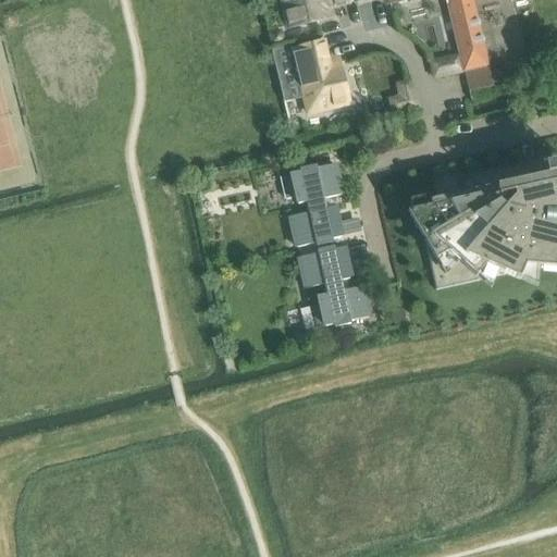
[(329,20),(325,10),(348,4),(346,0),(280,0),(281,4),(287,29),(329,20)]
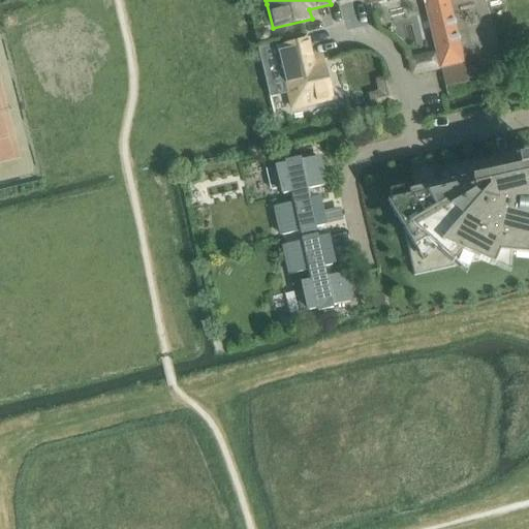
[(423,0),(440,70),(465,64),(448,0),(423,0)]
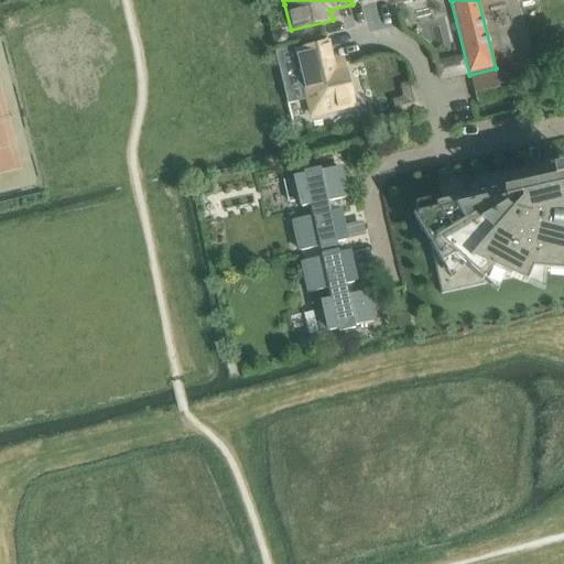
[(273,35),(277,46),(285,45),(283,38),(280,34),(273,35)]
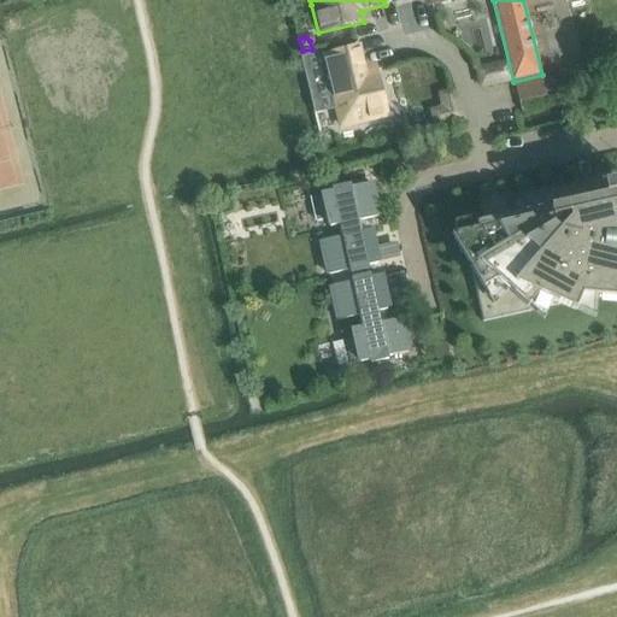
[(363,75),(358,50),(324,58),(336,111),(341,128),(358,124),(386,117),(375,71),(363,75)]
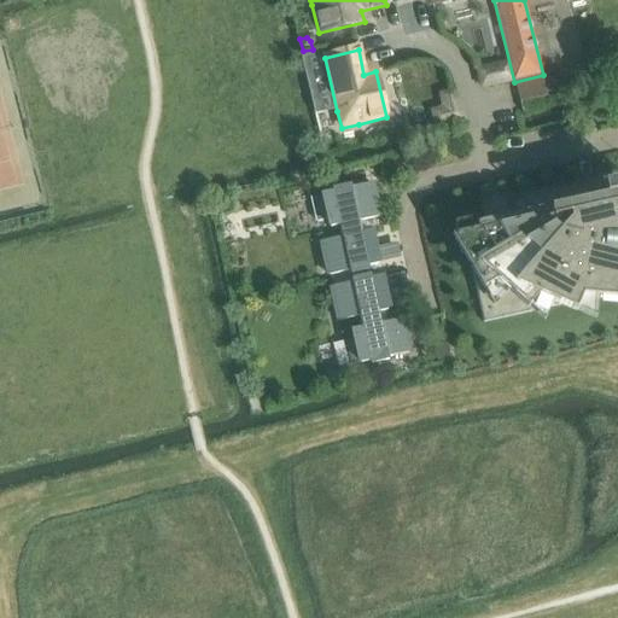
[(483,88),(513,81),(509,64),(478,71),(483,88)]
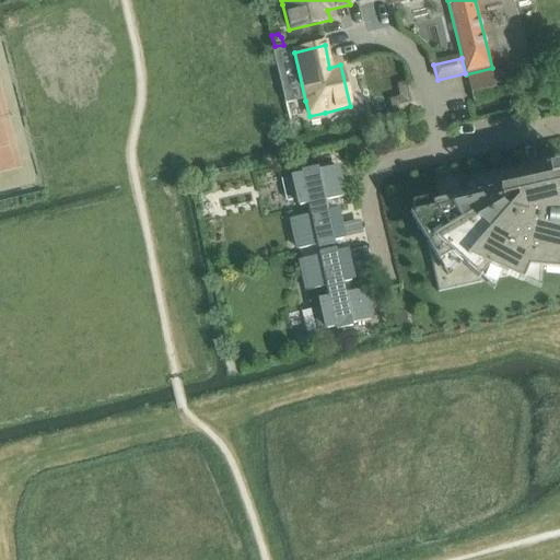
[(401,98),(391,102),(395,115),(419,108),(411,83),(398,86),(401,98)]
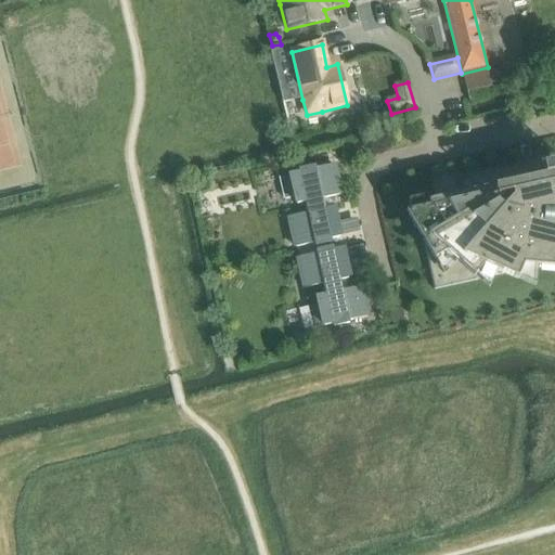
[(472,189),(473,193),(409,207),(414,229),(420,228),(434,291),(434,292),(502,276),(516,282),(520,272),(530,270),(554,272),(554,233),(547,198),(554,196),(554,164),(541,167),(540,162),(469,178),(472,189)]
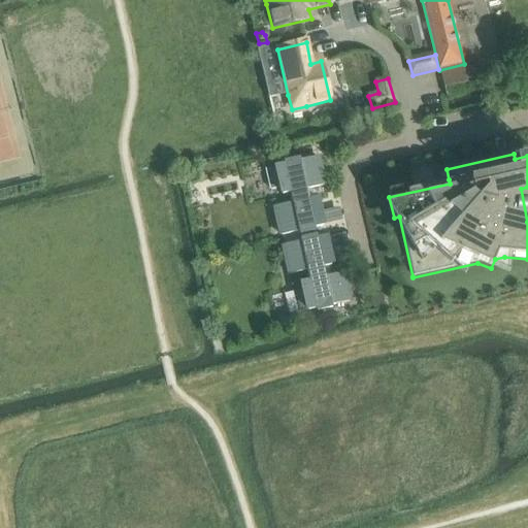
[(292,203),(274,207),(281,237),(299,233),(299,236),(316,232),(315,229),(323,227),(317,198),(308,200),(306,191),(325,187),(318,158),(300,162),(299,159),(284,162),(284,165),(265,169),(270,192),(281,189),(283,196),(290,194),(292,203)]
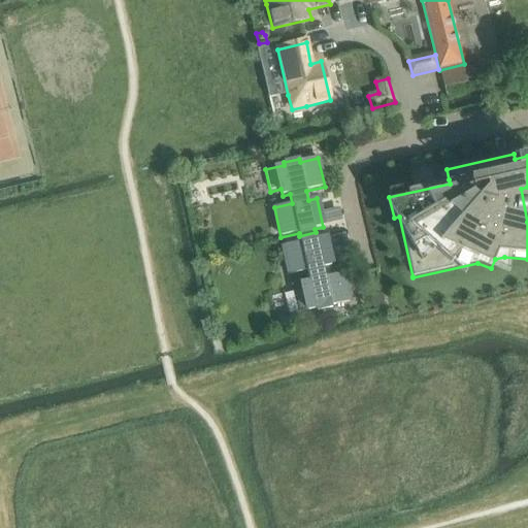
[(301,283),(303,290),(292,292),(297,315),(316,310),(317,312),(332,309),(332,306),(350,302),(343,273),(326,277),(324,268),(331,266),(325,237),(317,239),(317,236),(300,239),(301,242),(283,246),(289,275),(307,271),(309,282),(301,283)]
